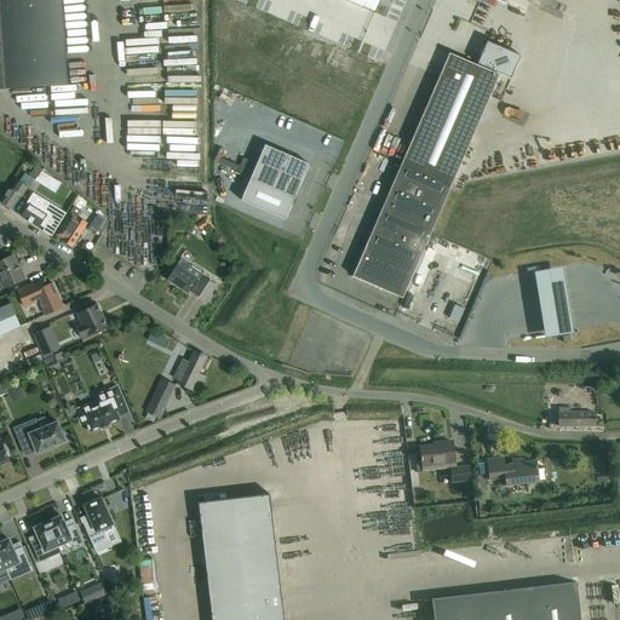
[(0,0),(0,90),(10,90),(68,85),(64,32),(61,0),(0,0)]
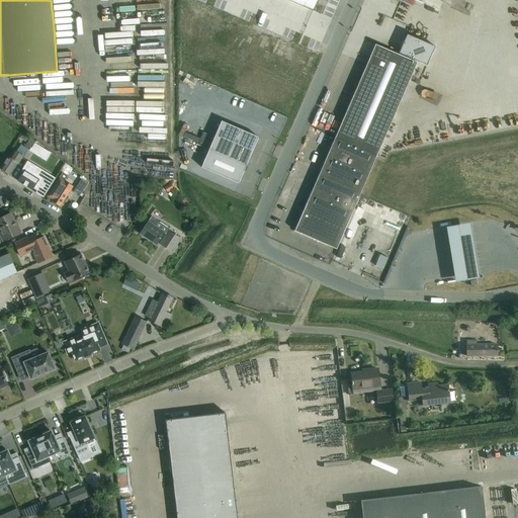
[(146,53),(163,53),(162,24),(146,24),(146,53)]
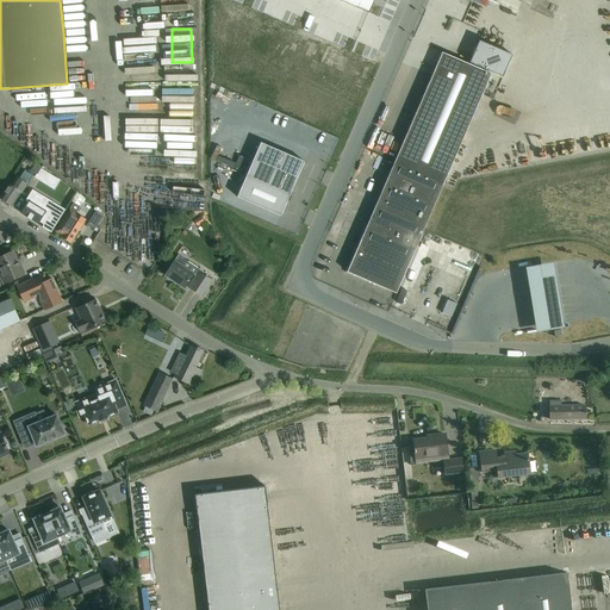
[(478,41),(468,64),(502,79),(512,55),(478,41)]
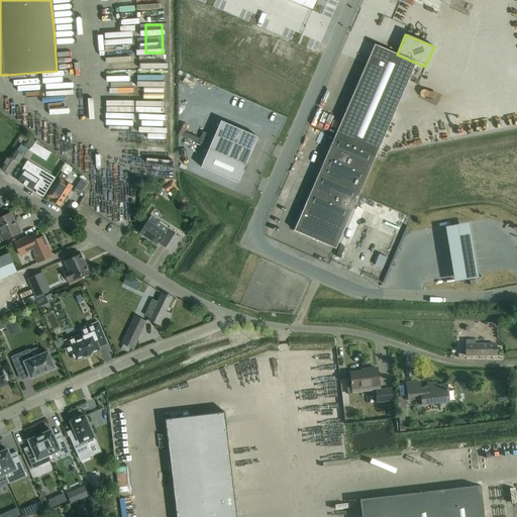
[(335,248),(415,63),(375,45),(294,230),(335,248)]
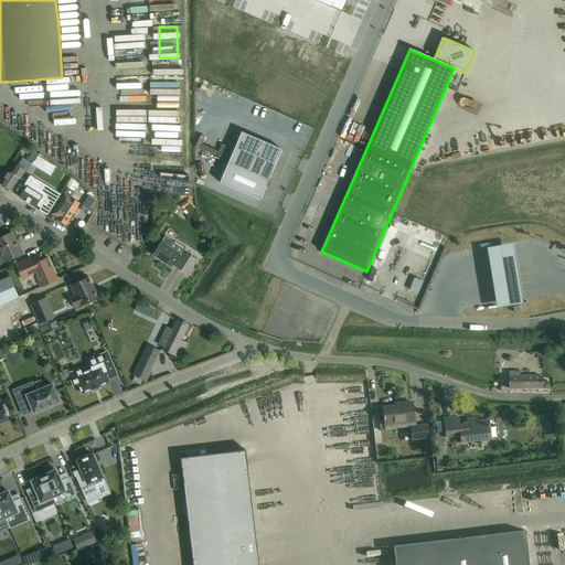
[(348,68),(352,56),(340,51),(336,63),(348,68)]
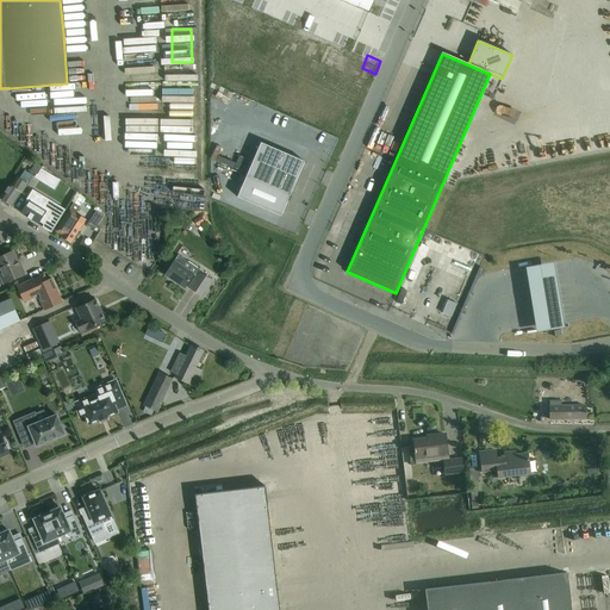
[(260,143),(236,197),(280,216),(304,162),(260,143)]
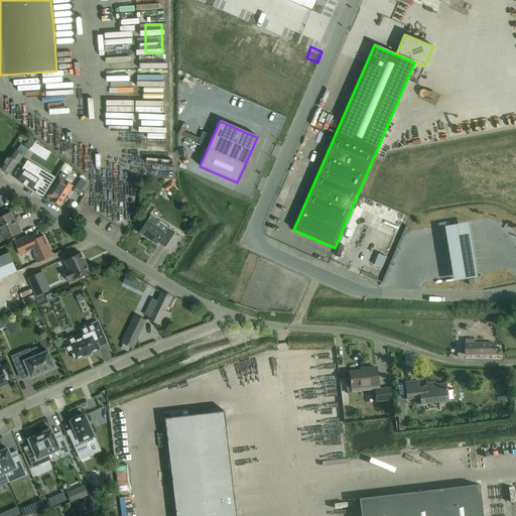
[(17,163),(32,141),(29,139),(23,146),(20,144),(11,157),(8,156),(0,168),(8,174),(16,162),(17,163)]
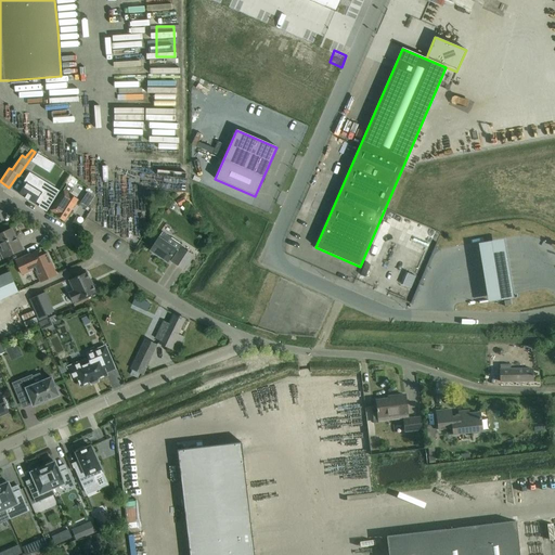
[(25,184),(20,194),(34,203),(35,203),(35,202),(39,205),(38,207),(46,211),(59,192),(29,172),(22,183),(25,184)]
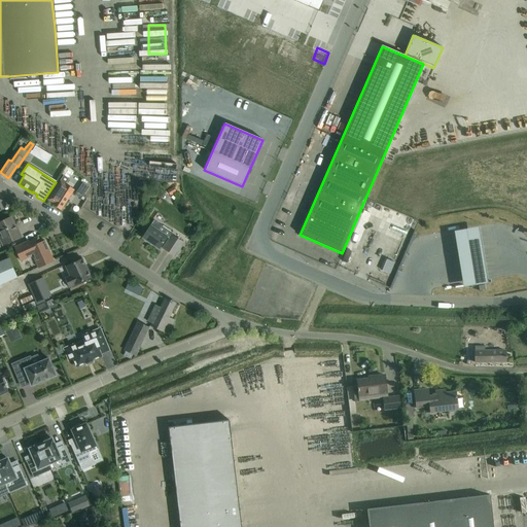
[(64,175),(54,191),(47,200),(53,203),(51,205),(61,210),(74,188),(66,183),(69,178),(64,175)]
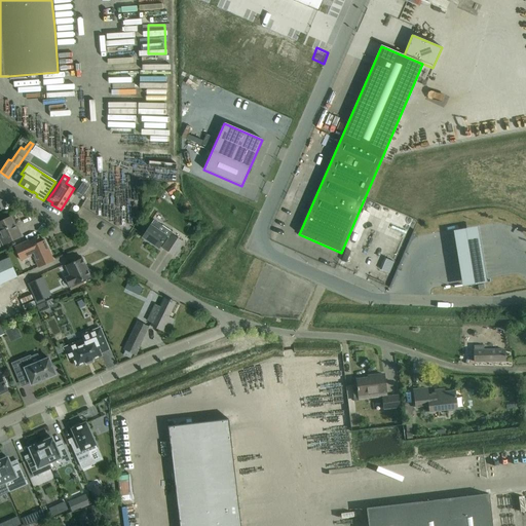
[(80,198),(88,186),(82,182),(74,194),(80,198)]
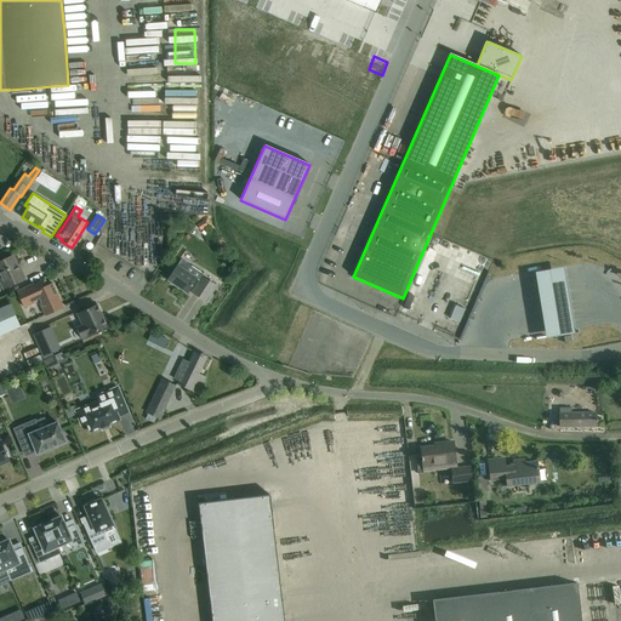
[(12,256),(1,261),(0,261),(0,277),(3,280),(0,281),(0,283),(3,290),(24,279),(21,272),(20,273),(12,256)]
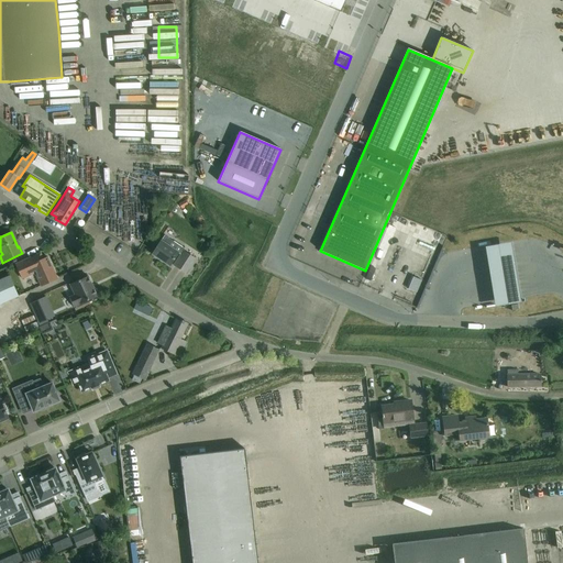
[(173,265),(186,274),(196,260),(184,251),(185,250),(164,235),(152,254),(169,265),(177,253),(180,255),(173,265)]
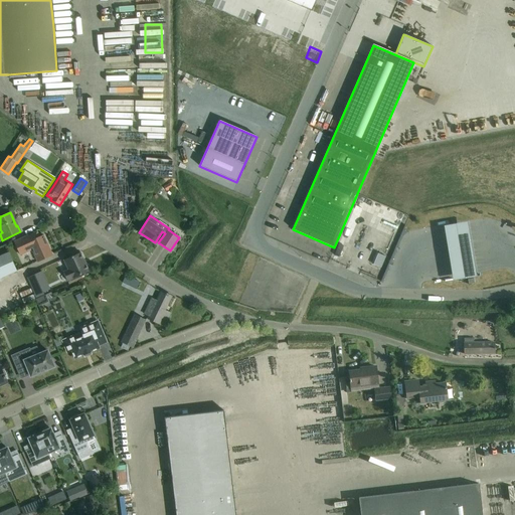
[(468,221),(444,225),(453,277),(476,273),(468,221)]
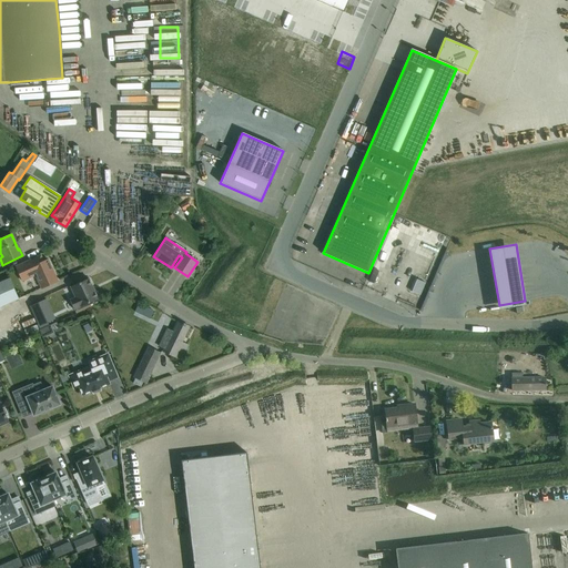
[(48,260),(43,262),(41,255),(14,266),(21,281),(34,275),(41,288),(58,282),(48,260)]
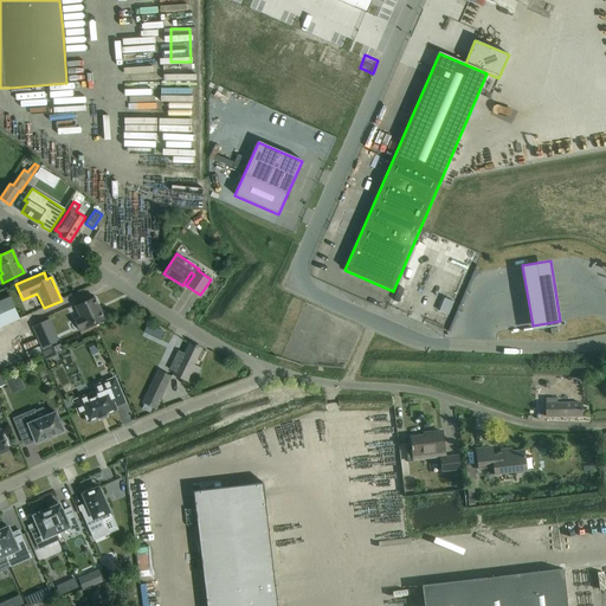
[(0,327),(19,318),(10,297),(0,301),(0,327)]
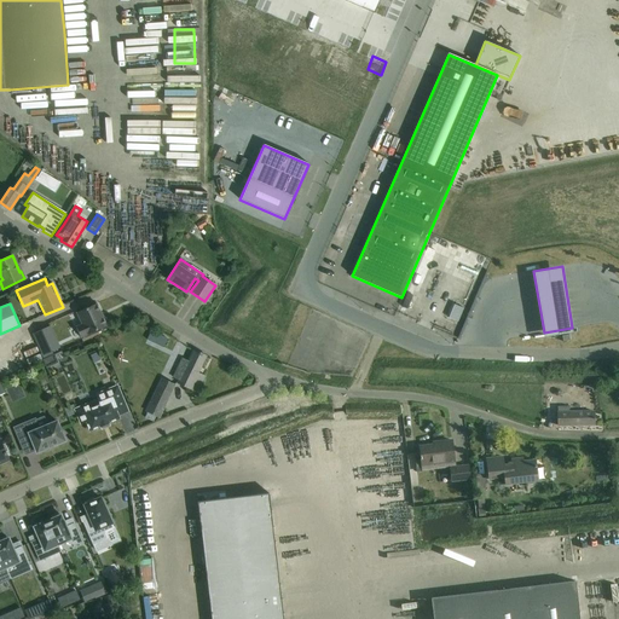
[(81,337),(106,325),(96,304),(76,313),(81,324),(76,328),(81,337)]
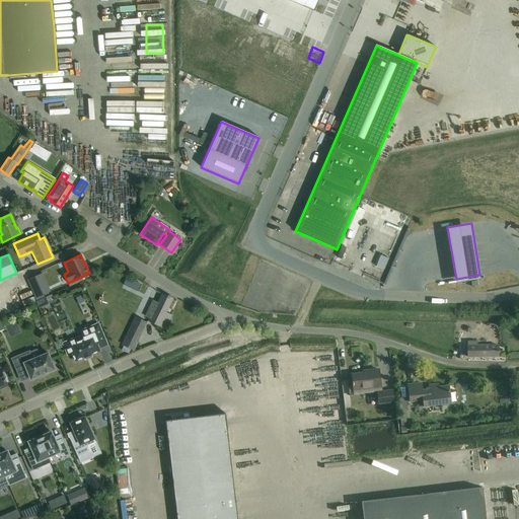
[(50,292),(42,273),(27,280),(35,298),(50,292)]
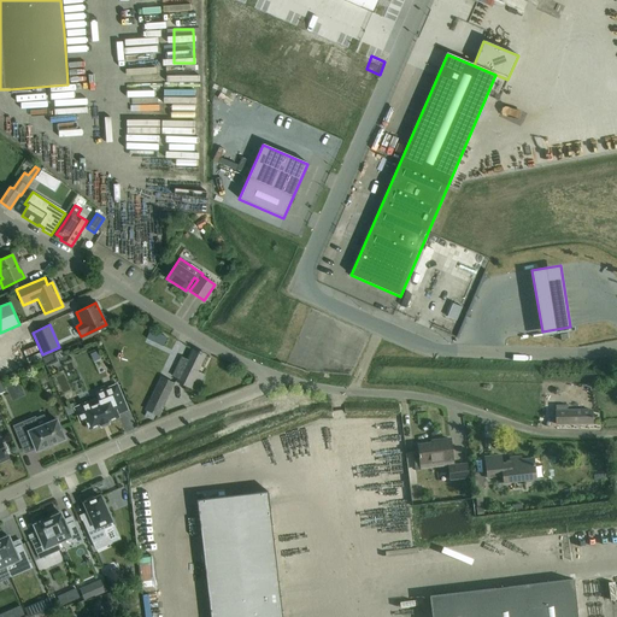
[(160,338),(156,350),(162,352),(166,340),(160,338)]
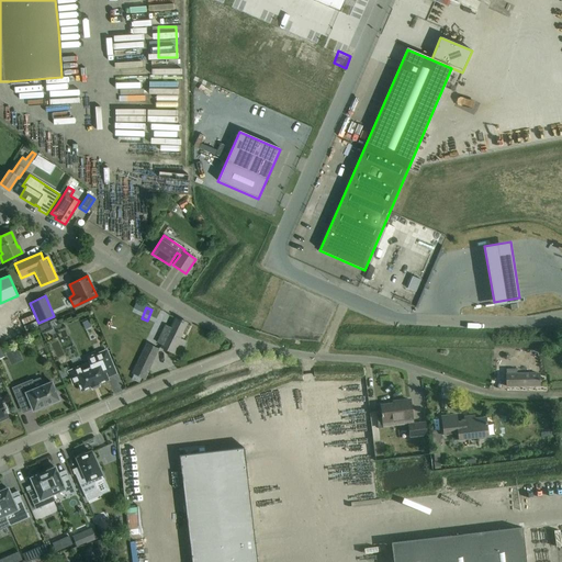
[(175,318),(170,328),(165,326),(157,343),(163,346),(161,348),(179,356),(186,343),(179,339),(187,324),(175,318)]
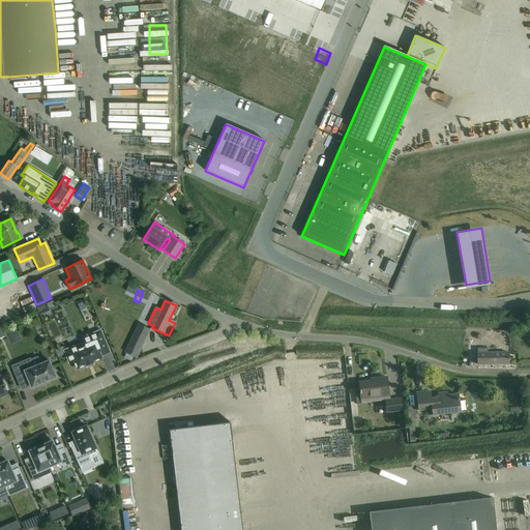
[(20,313),(31,307),(29,302),(18,307),(20,313)]
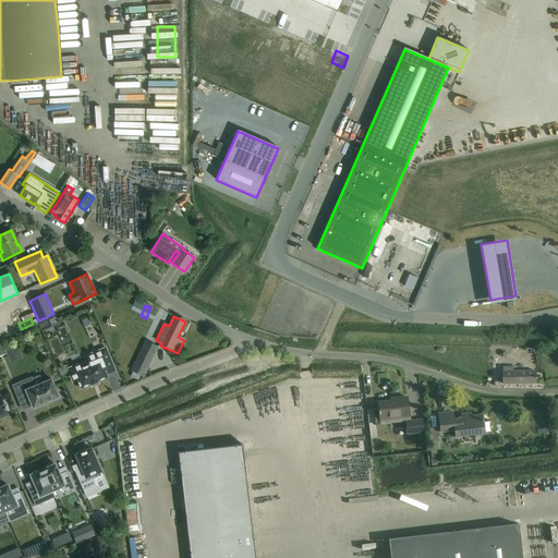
[(52,327),(49,319),(38,325),(41,332),(52,327)]
